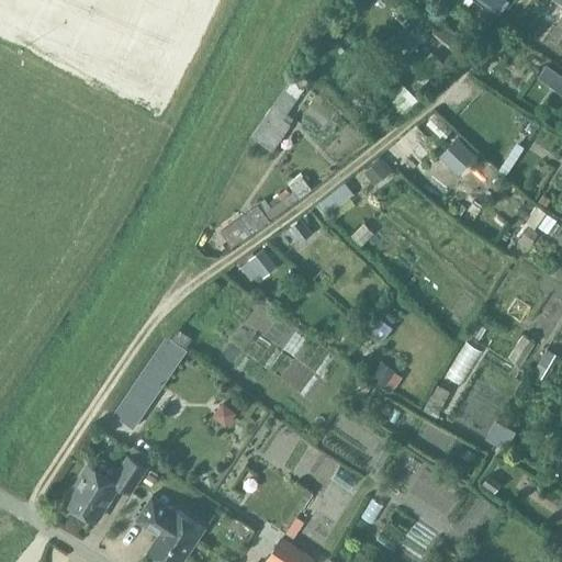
[(507,0),(481,0),(501,14),(509,2),(507,0)]
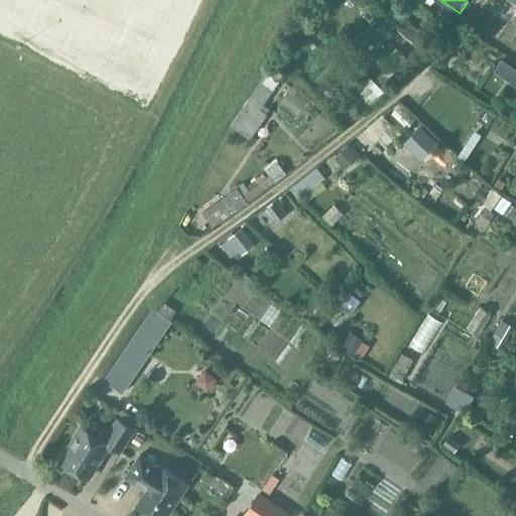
[(457,15),(447,7),(436,19),(445,27),(457,15)]
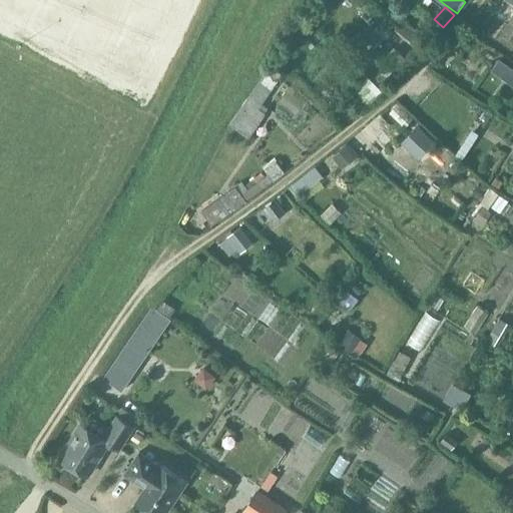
[(398,46),(384,55),(391,65),(405,56),(398,46)]
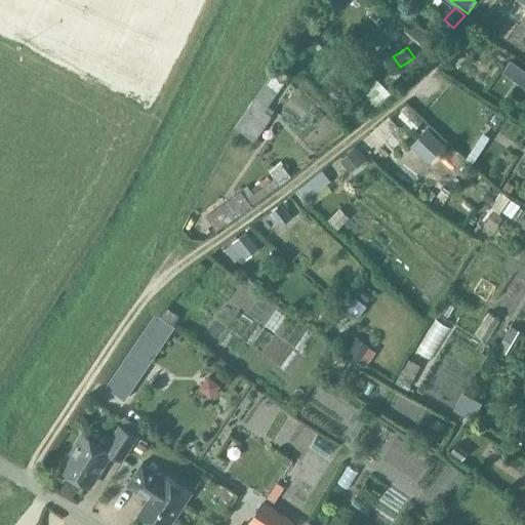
[(511,61),(503,72),(516,80),(523,70),(511,61)]
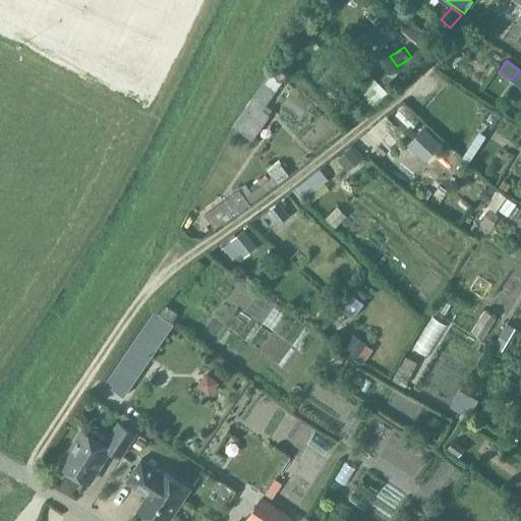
[(270,73),(233,128),(253,141),(271,115),(265,110),(283,81),(270,73)]
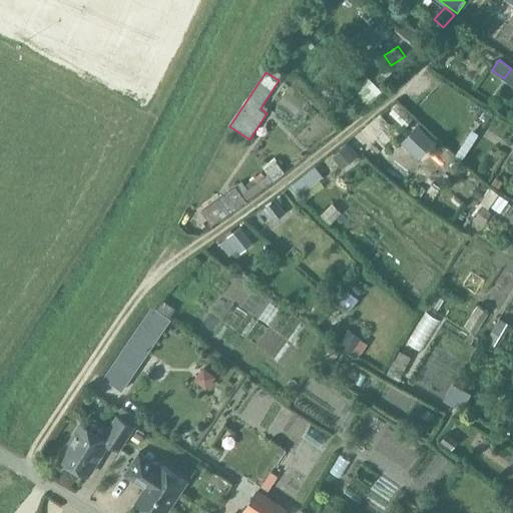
[(367,97),(379,88),(367,72),(355,81),(367,97)]
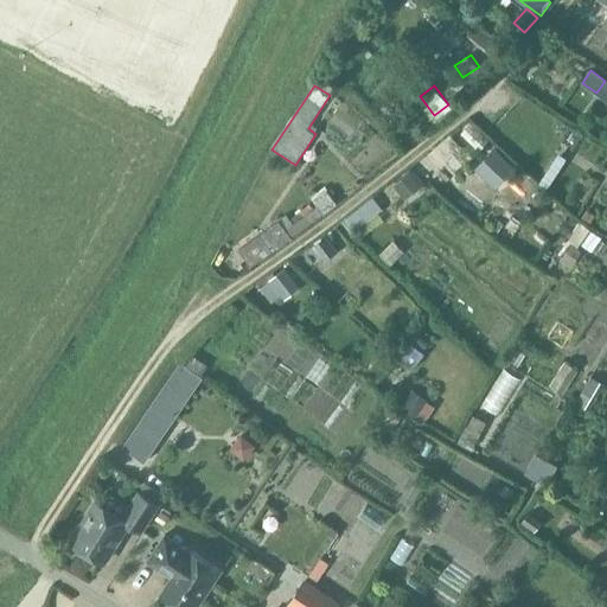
[(516,165),(496,147),(477,167),(496,186),(516,165)]
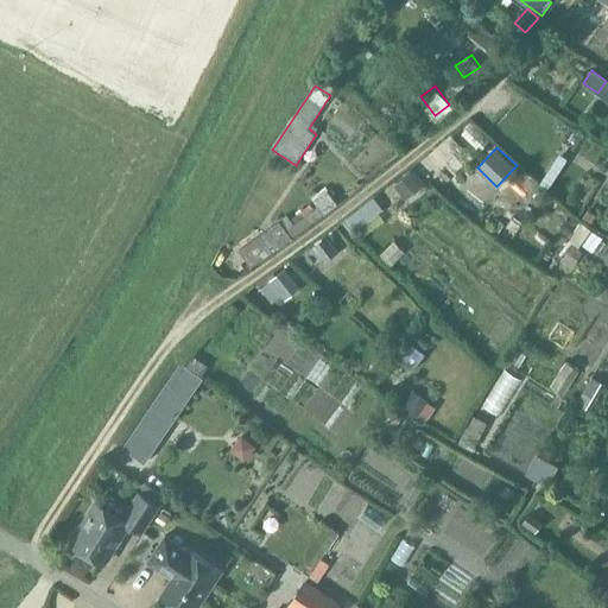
[(321,210),(335,203),(325,187),(312,194),(321,210)]
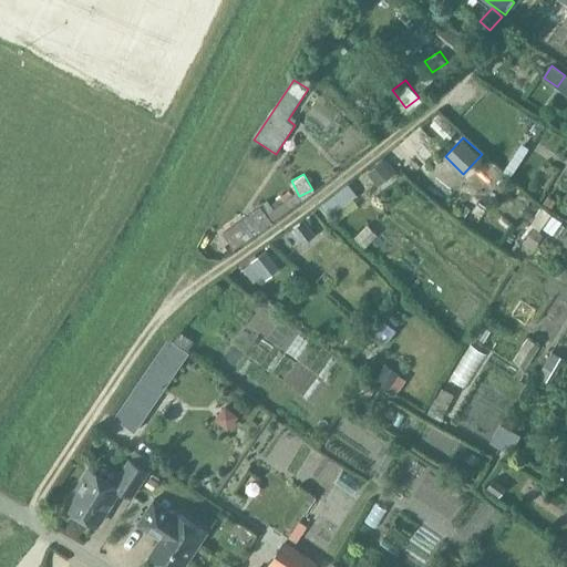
[(334,204),(353,194),(348,184),(330,193),(334,204)]
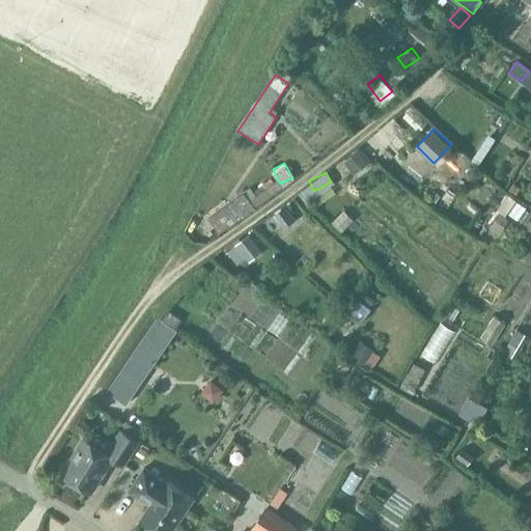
[(244,193),(207,219),(219,234),(254,208),(249,201),(244,193)]
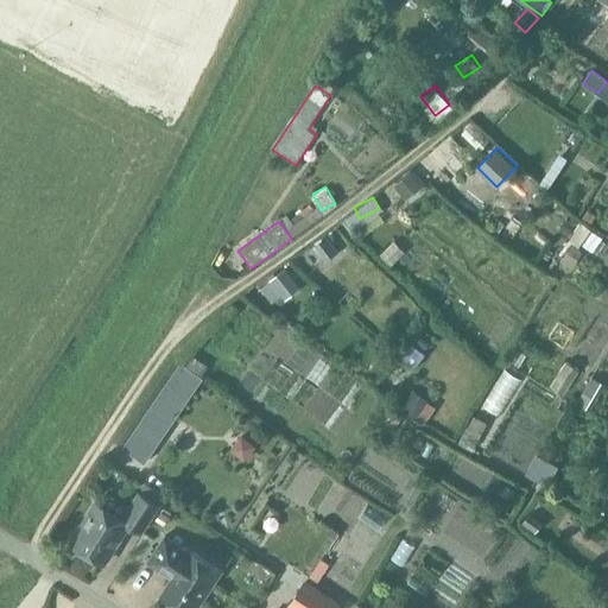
[(589,257),(602,238),(581,222),(555,259),(571,271),(584,253),(589,257)]
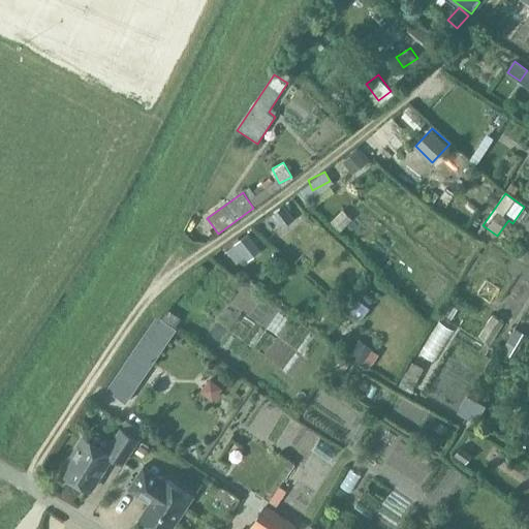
[(283,199),(266,212),(275,224),(291,212),(283,199)]
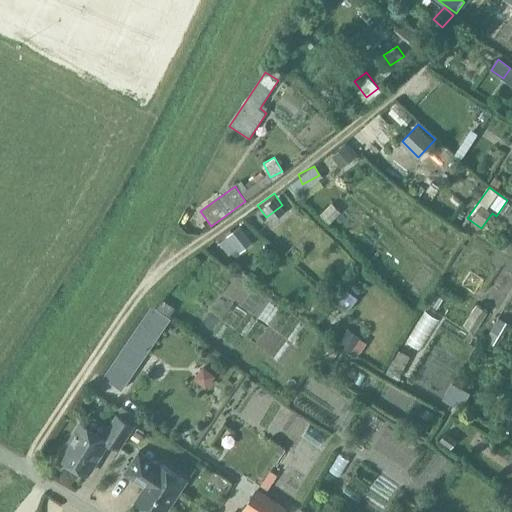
[(375,213),(385,221),(395,209),(385,201),(375,213)]
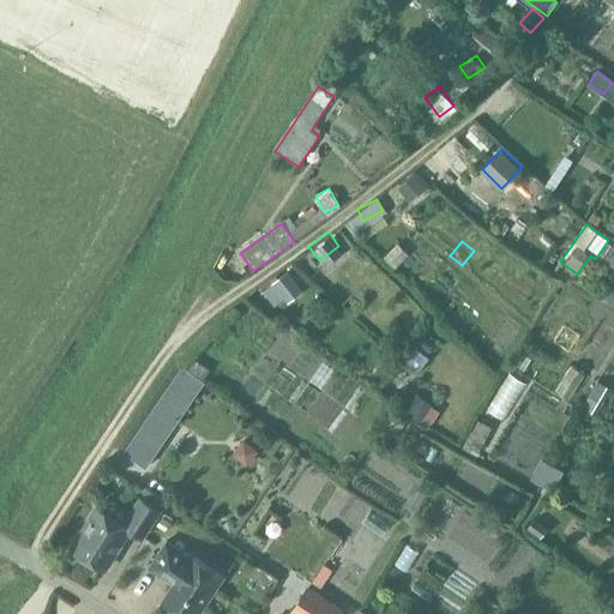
[(271,284),(283,300),(300,287),(288,272),(271,284)]
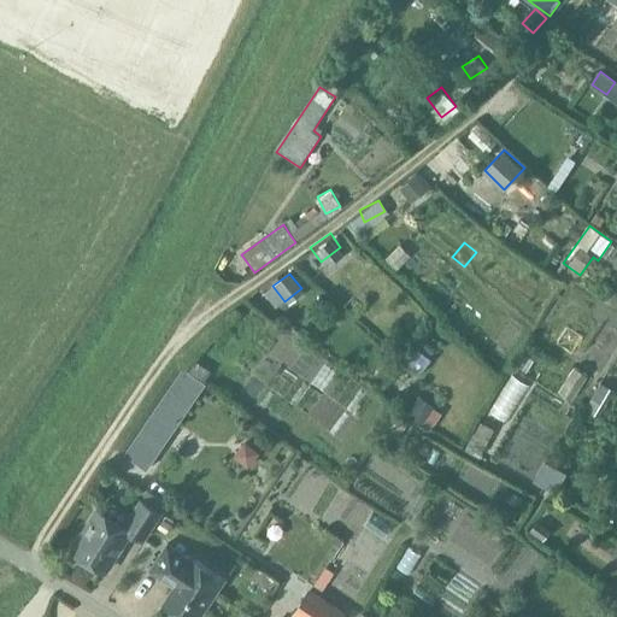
[(416,344),(403,357),(417,371),(430,359),(416,344)]
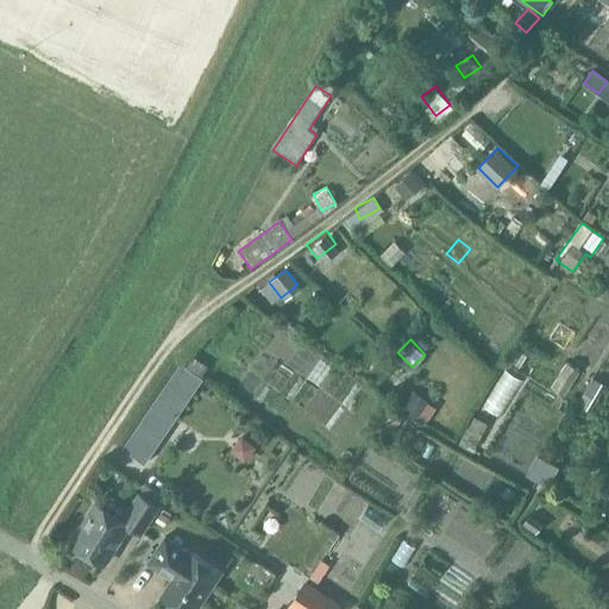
[(550,377),(560,394),(583,380),(572,363),(550,377)]
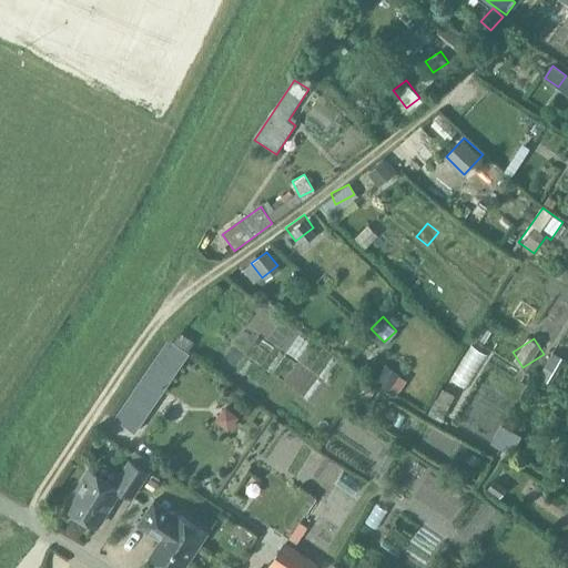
[(114,421),(135,434),(190,354),(169,341),(114,421)]
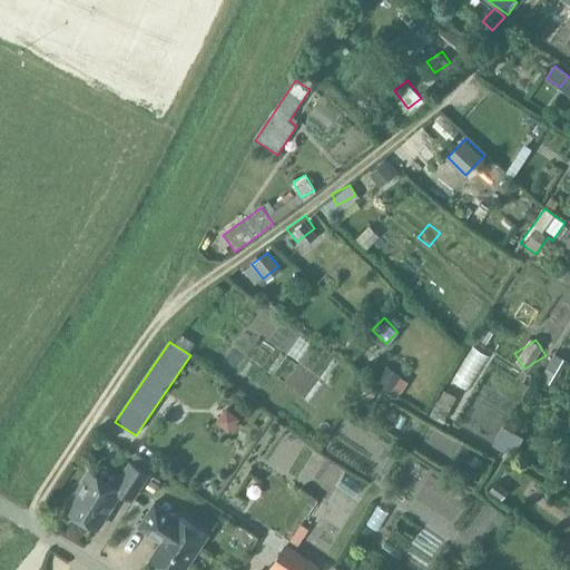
[(452,380),(468,392),(492,360),(477,347),(452,380)]
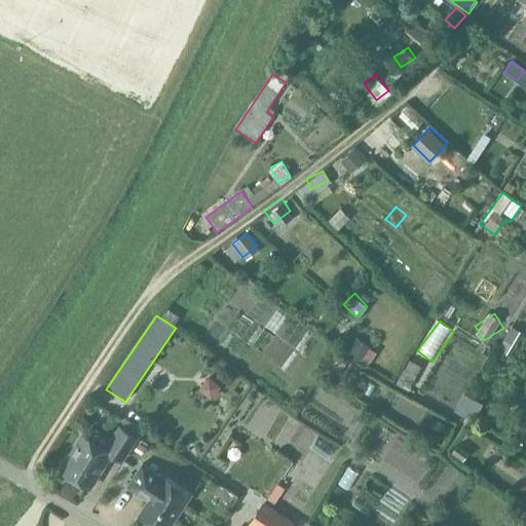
[(357,338),(346,353),(360,362),(370,346),(357,338)]
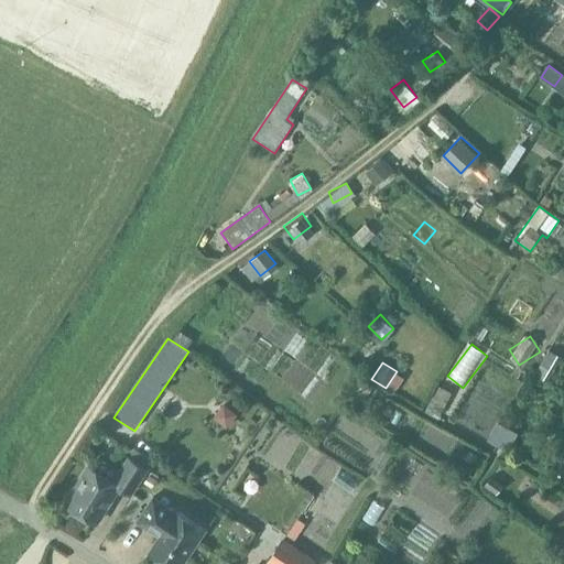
[(541,364),(535,373),(548,381),(553,371),(541,364)]
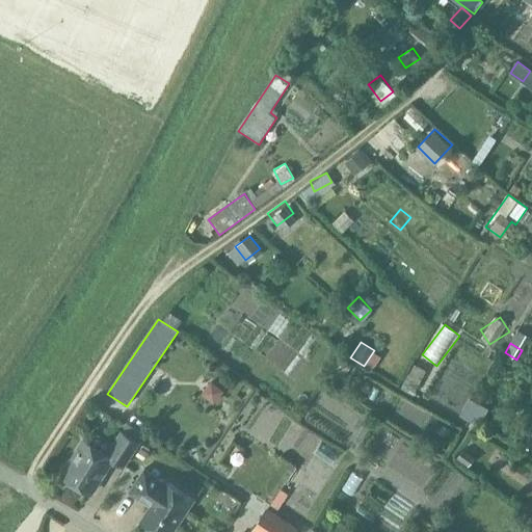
[(345,375),(352,366),(343,358),(336,369),(345,375)]
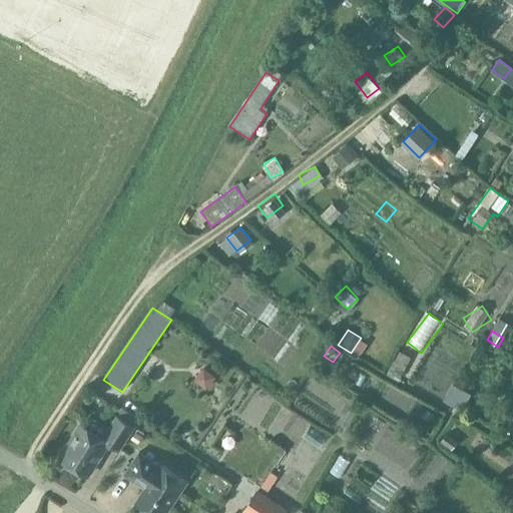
[(402,376),(415,360),(403,350),(390,367),(402,376)]
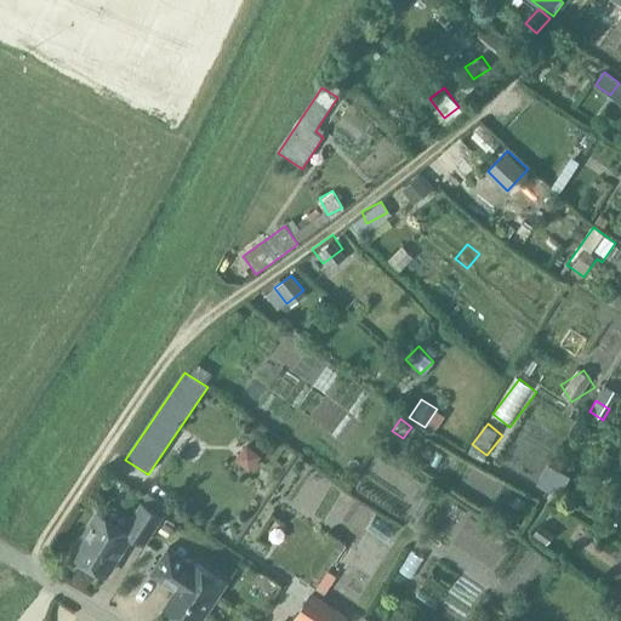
[(147,495),(142,503),(141,503),(125,530),(98,513),(73,554),(106,575),(130,535),(144,543),(166,507),(147,495)]
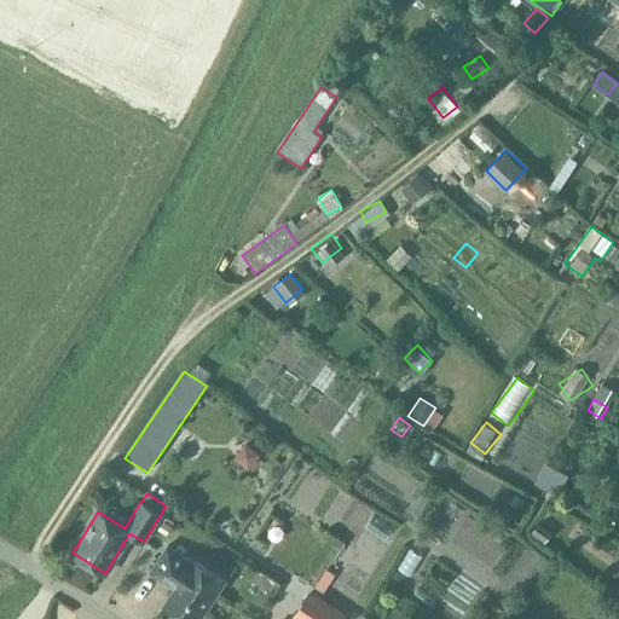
[(185,544),(197,531),(184,520),(173,533),(185,544)]
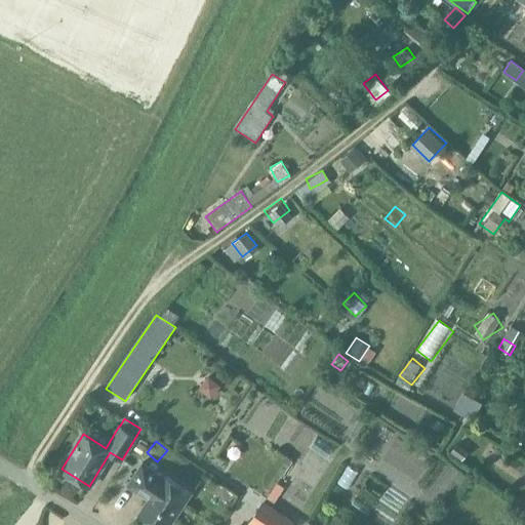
[(162,477),(157,473),(142,462),(127,486),(143,496),(144,493),(149,497),(137,514),(154,524),(170,524),(191,493),(163,475),(162,477)]
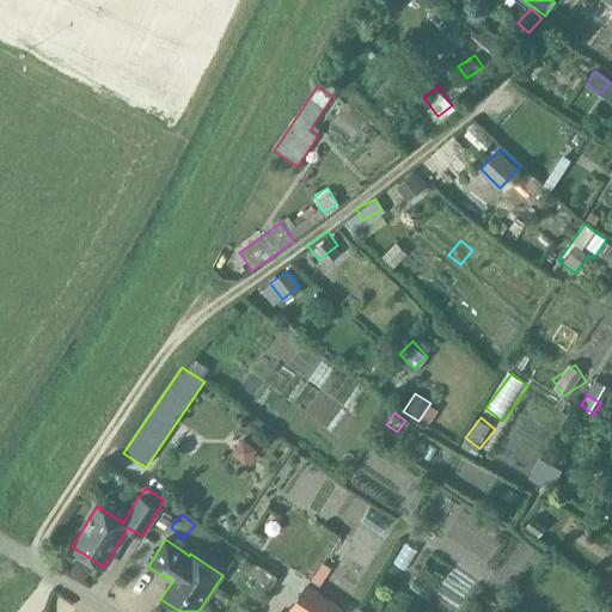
[(322,561),(308,577),(318,585),(331,568),(322,561)]
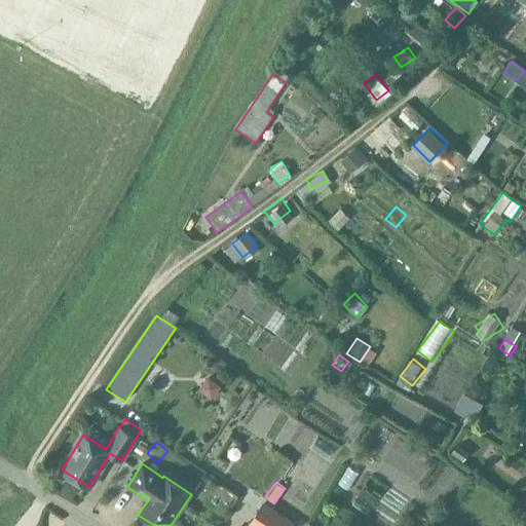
[(263,503),(249,525),(293,525),(295,525),(263,503)]
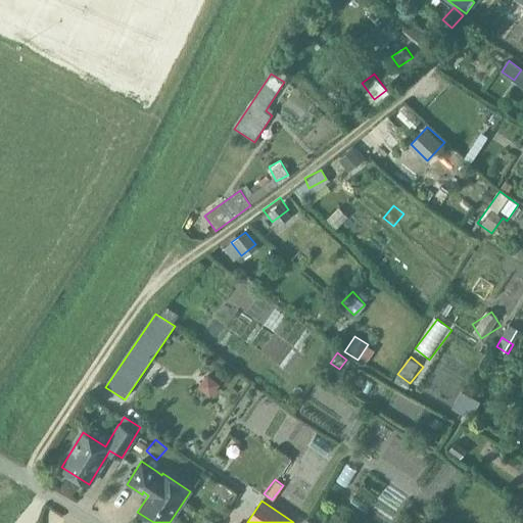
[(522,522),(522,508),(512,522),(522,522)]
